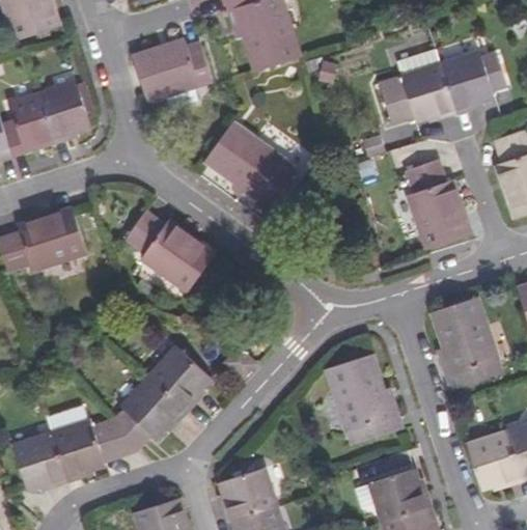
[(0,0),(14,39),(59,24),(50,0),(0,0)]
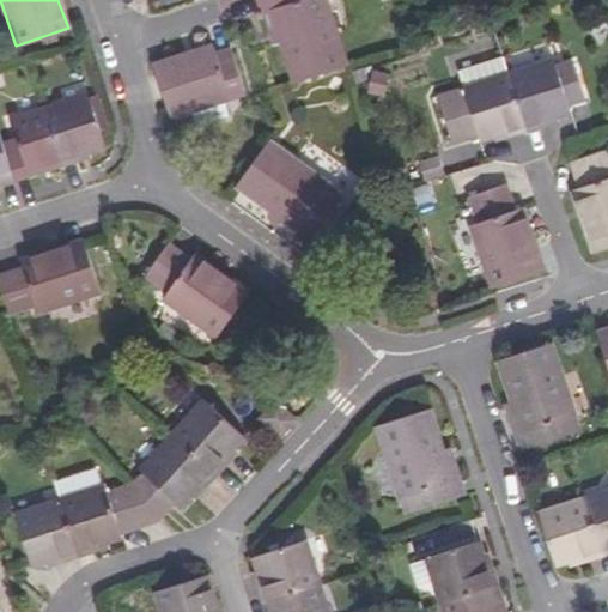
[(259,0),(263,12),(269,10),(292,80),(344,64),(322,0),(259,0)]
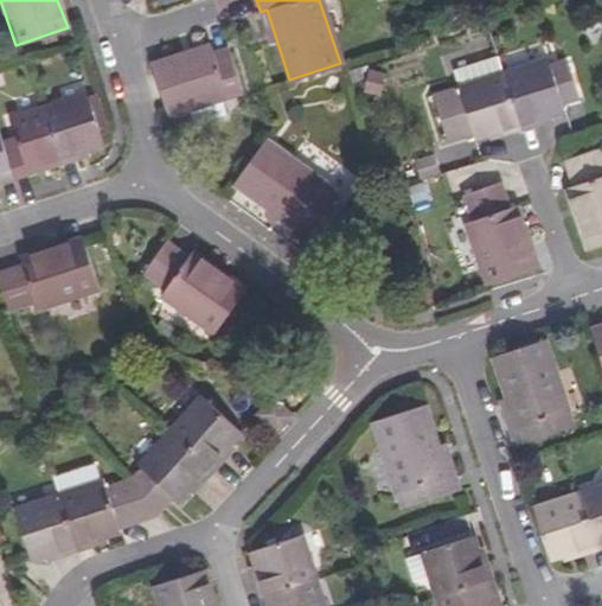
[(209,45),(149,64),(166,116),(187,109),(219,100),(226,97),(224,89),(238,84),(226,48),(212,52),(209,45)]
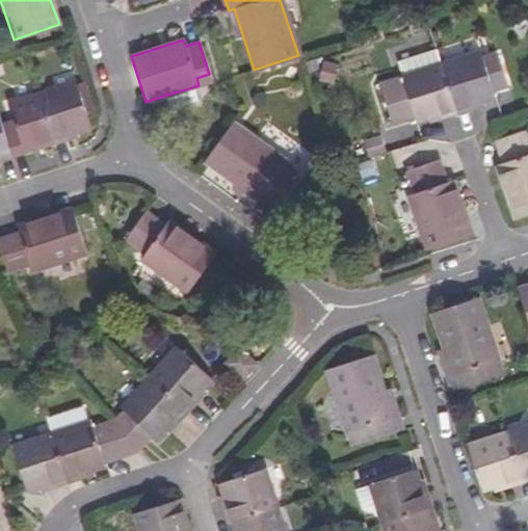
[(478,51),(491,88),(506,83),(494,46),(478,51)]
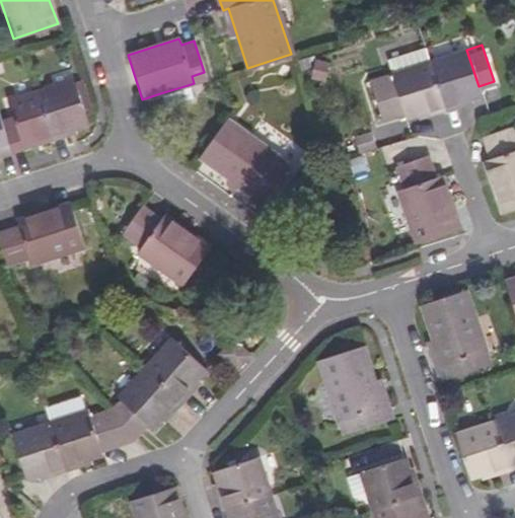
[(391,74),(427,62),(423,48),(386,60),(391,74)]
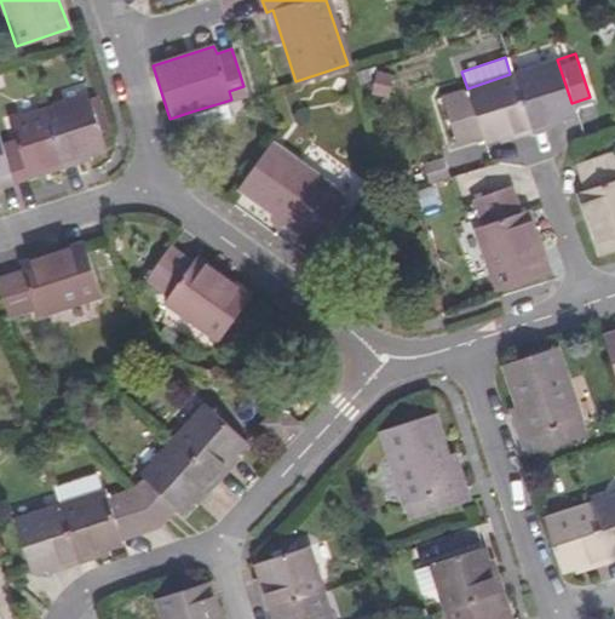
[(467,89),(442,97),(457,143),(481,135),(483,141),(496,137),(510,132),(511,137),(547,125),(546,120),(559,115),(574,110),(572,103),(557,59),(510,74),(467,89)]
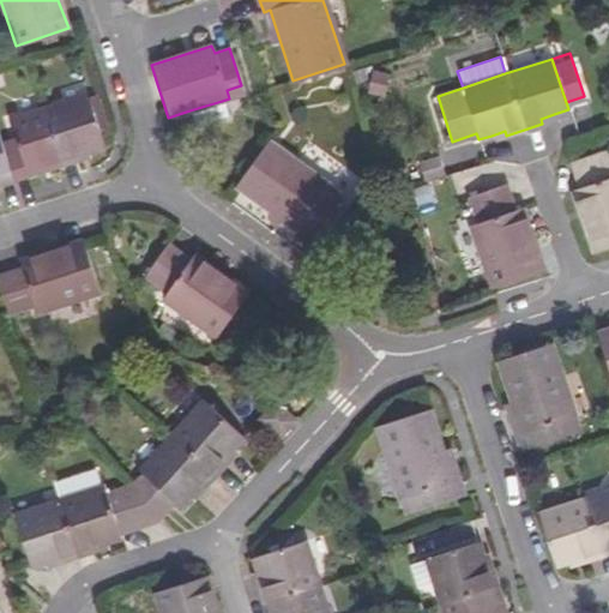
[(389,74),(371,68),(363,90),(381,96),(389,74)]
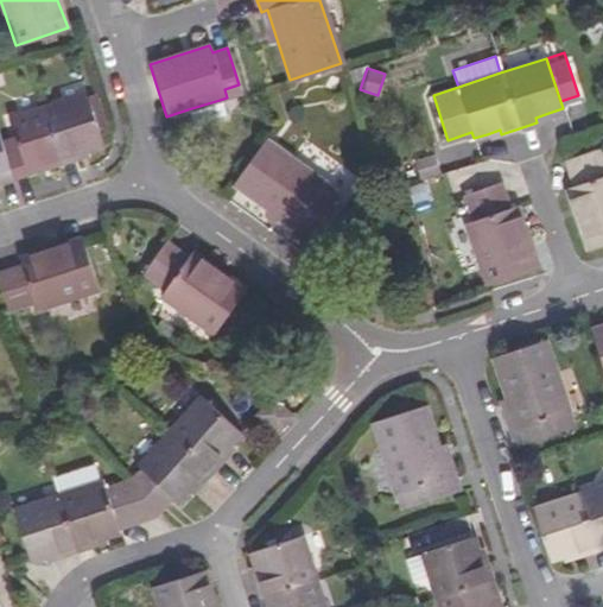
[(0,181),(29,171),(27,165),(56,156),(57,162),(75,156),(73,150),(87,145),(102,140),(87,92),(10,117),(16,134),(0,139),(0,181)]
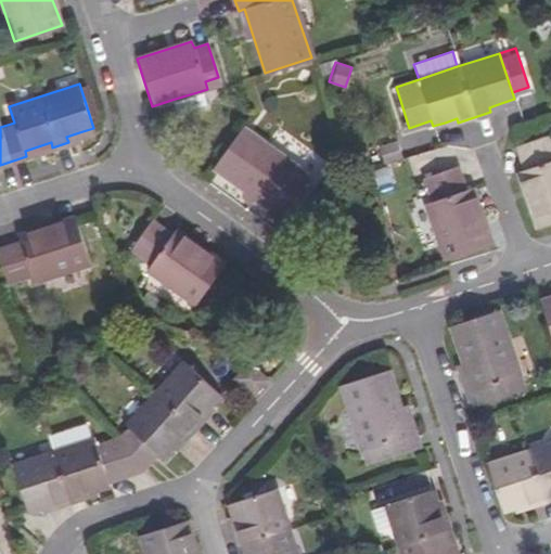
[(201,91),(171,100),(176,113),(204,104),(201,91)]
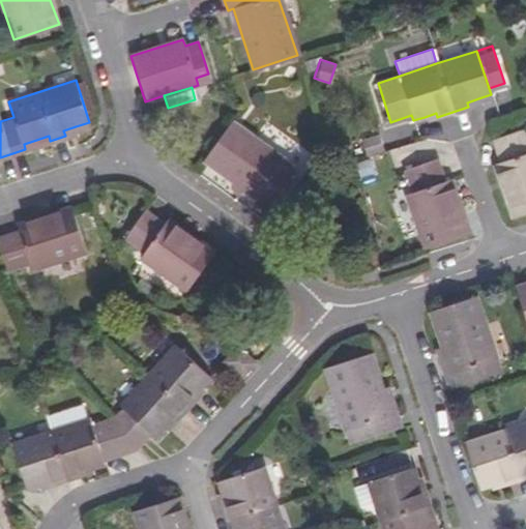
[(467,103),(468,107),(480,103),(478,98),(467,103)]
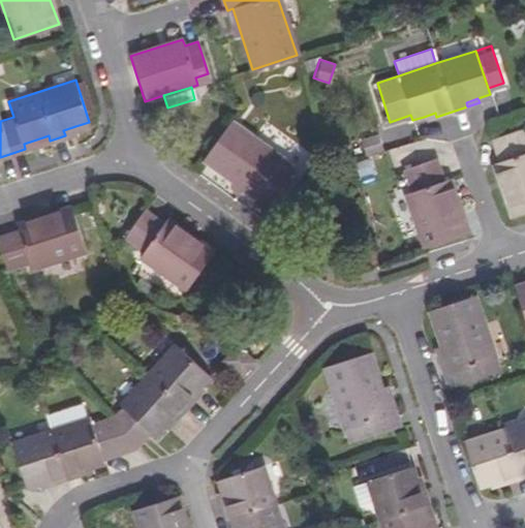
[(294,168),(230,122),(203,159),(235,183),(253,196),(249,202),(263,212),(294,168)]
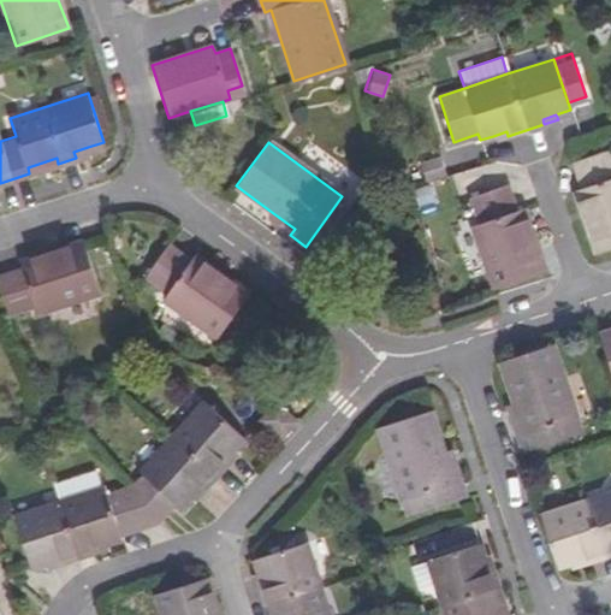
[(73,152),(76,158),(90,154),(88,147),(73,152)]
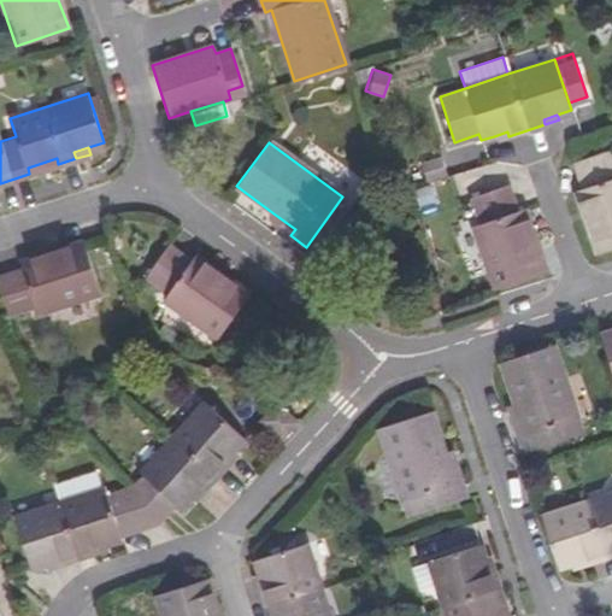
[(611,154),(610,150),(572,162),(582,189),(575,192),(595,254),(611,248),(611,154)]
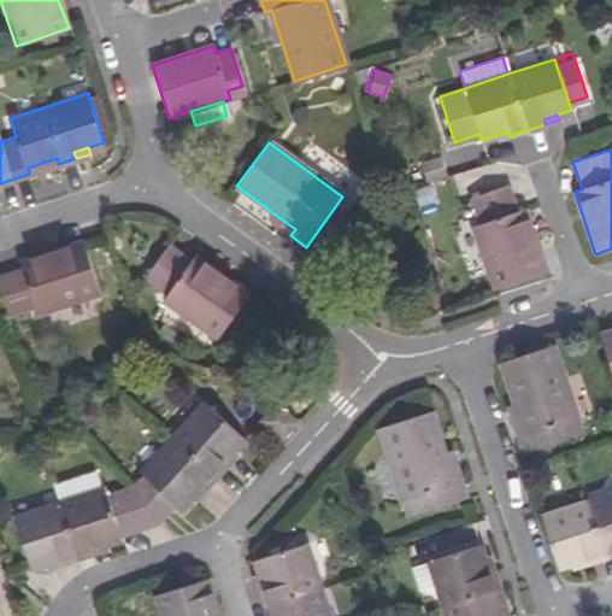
[(28,168),(29,174),(58,164),(57,158),(28,168)]
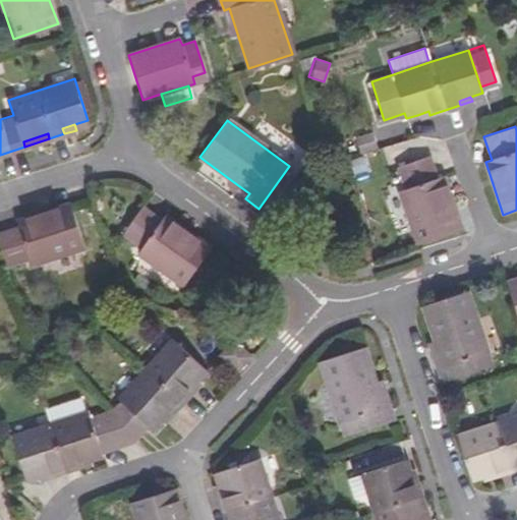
[(368,135),(358,139),(361,149),(371,145),(368,135)]
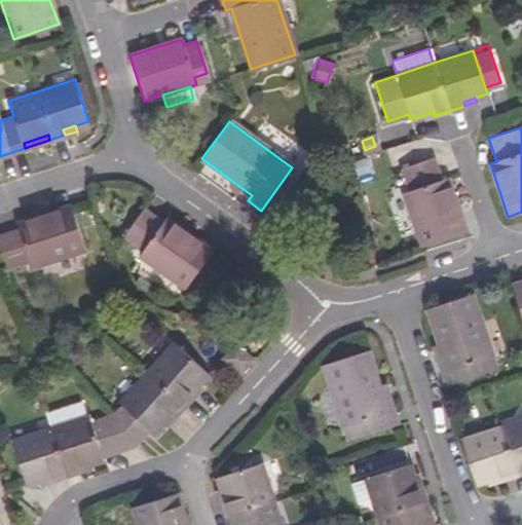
[(433,158),(400,169),(407,190),(401,192),(419,247),(465,231),(447,177),(440,180),(433,158)]
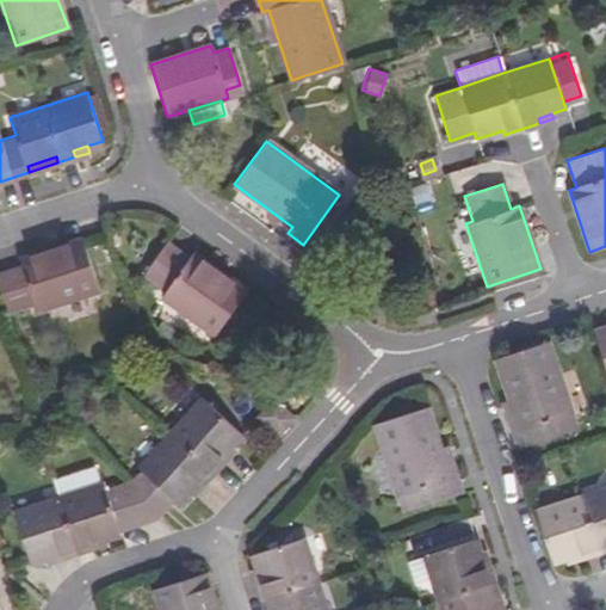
[(292,227),(271,211),(266,217),(288,233),(292,227)]
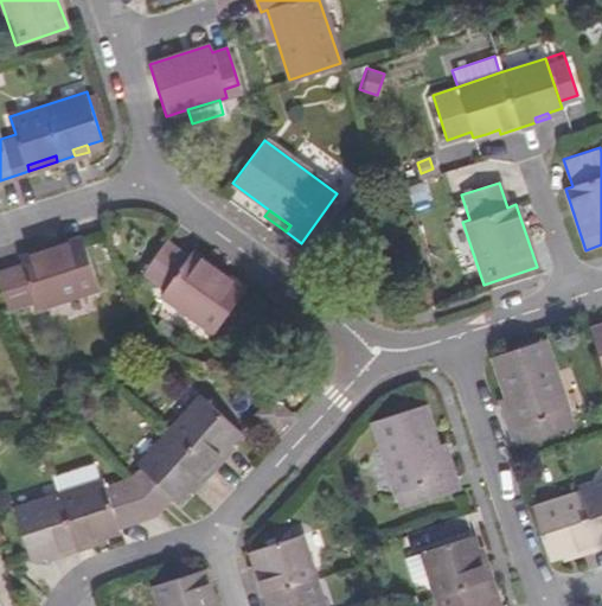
[(20,265),(0,270),(0,288),(7,310),(32,301),(34,308),(97,288),(81,236),(18,257),(20,265)]
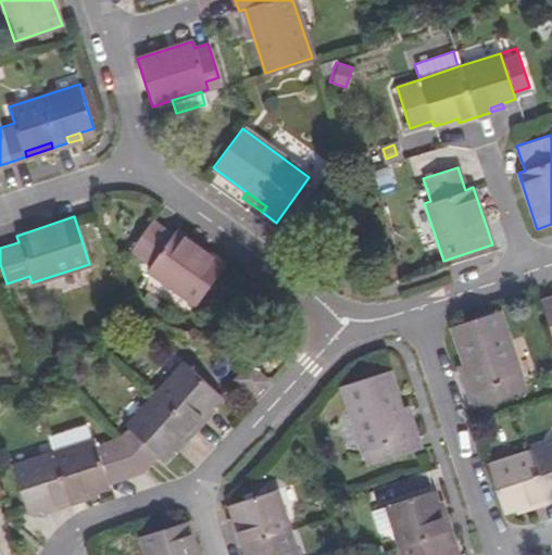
[(150,221),(129,250),(150,264),(146,270),(193,305),(224,264),(175,228),(171,235),(150,221)]
